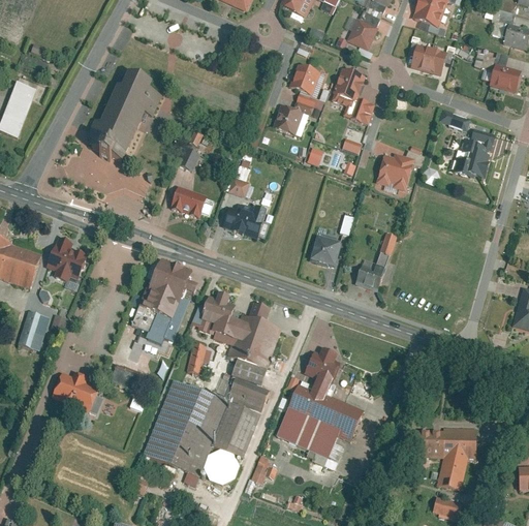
[(222,0),(247,11),(252,0),(222,0)]
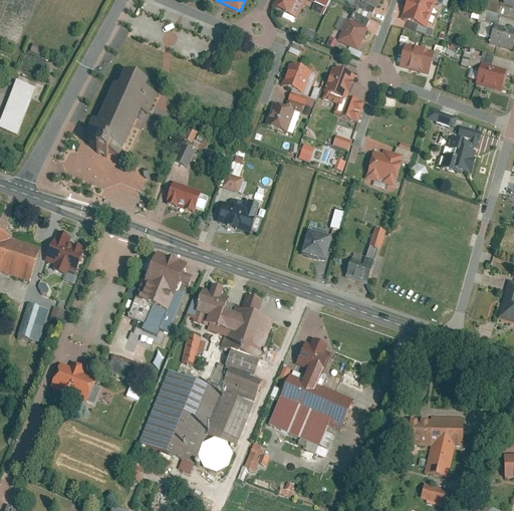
[(274,0),(272,6),(297,17),(305,0),(274,0)]
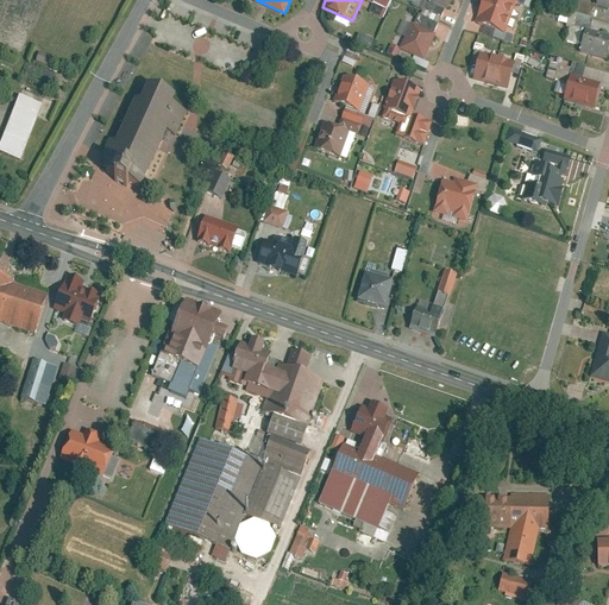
[(483,0),(477,23),(506,32),(516,0),(483,0)]
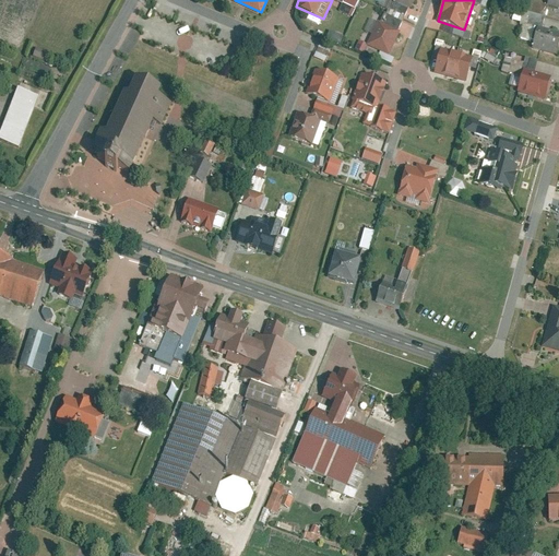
[(396,30),(402,20),(384,12),(380,22),(396,30)]
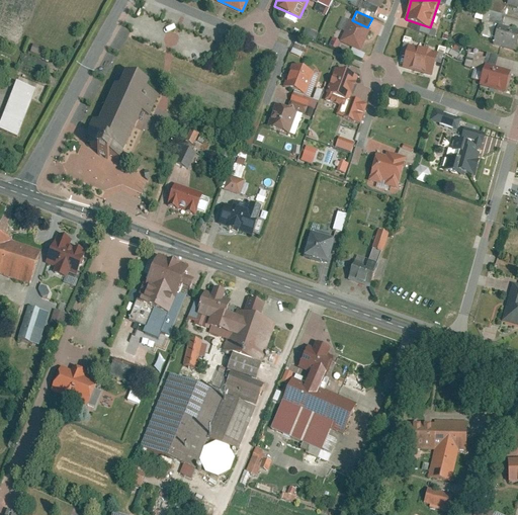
[(352,20),(350,19),(341,39),(360,49),(369,27),(367,27),(352,20)]
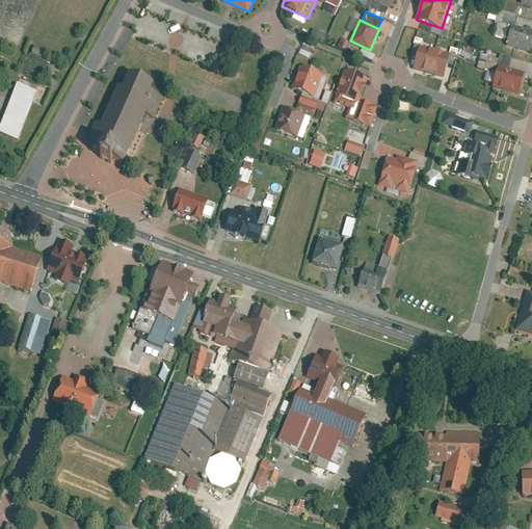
[(510,42),(531,48),(531,46),(531,31),(515,26),(510,42)]
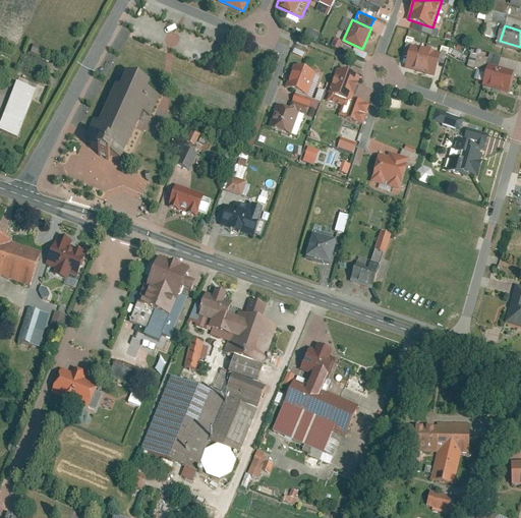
[(296,40),(291,52),(301,56),(305,45),(296,40)]
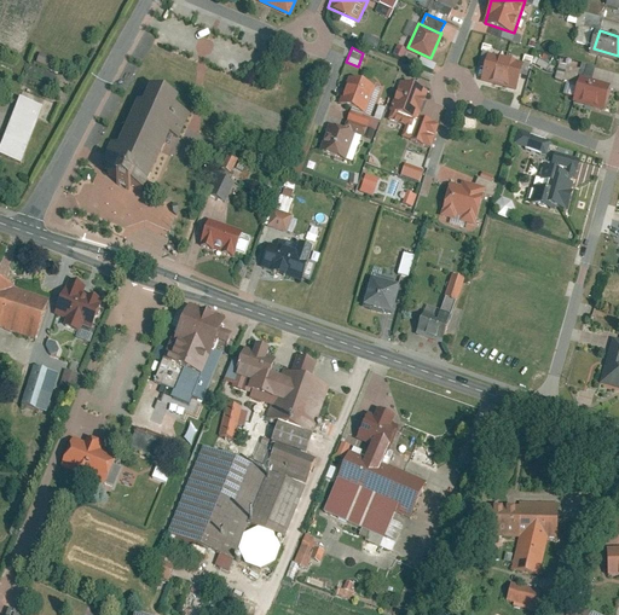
[(53,56),(40,51),(36,59),(50,65),(53,56)]
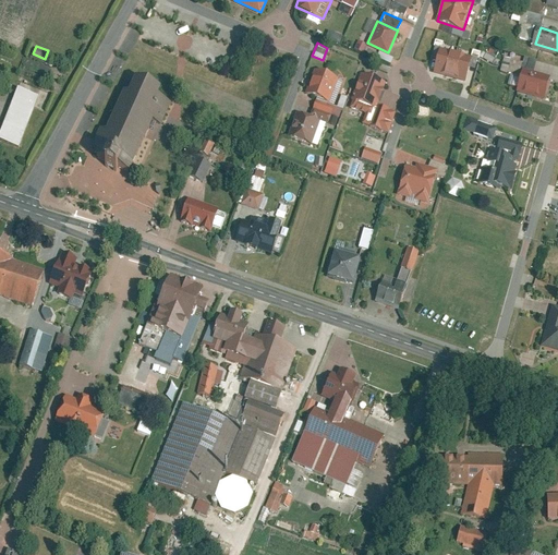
[(435,72),(465,82),(474,57),(443,47),(435,72)]
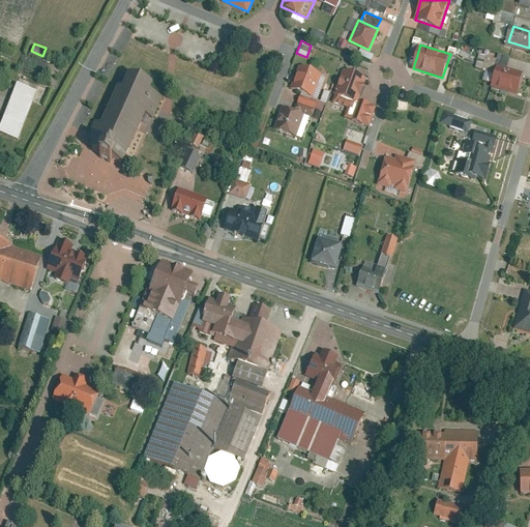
[(321,72),(299,65),(291,88),(313,96),(321,72)]
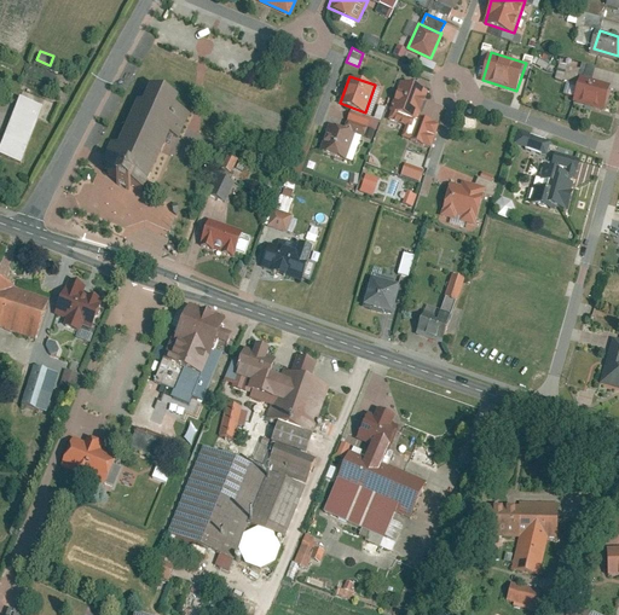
[(573,98),(606,109),(613,87),(579,76),(573,98)]
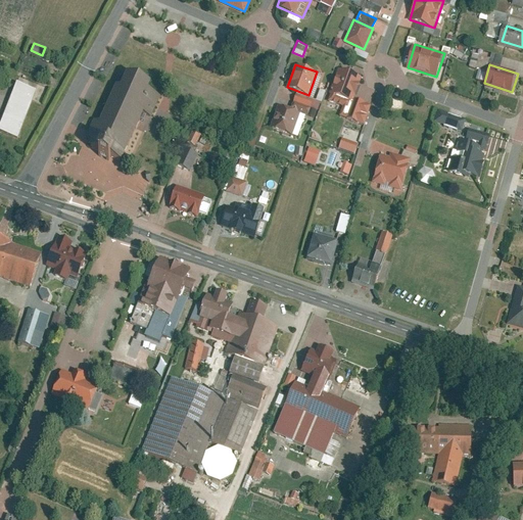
[(363,75),(339,66),(328,99),(343,104),(340,113),(347,116),(354,97),(363,75)]
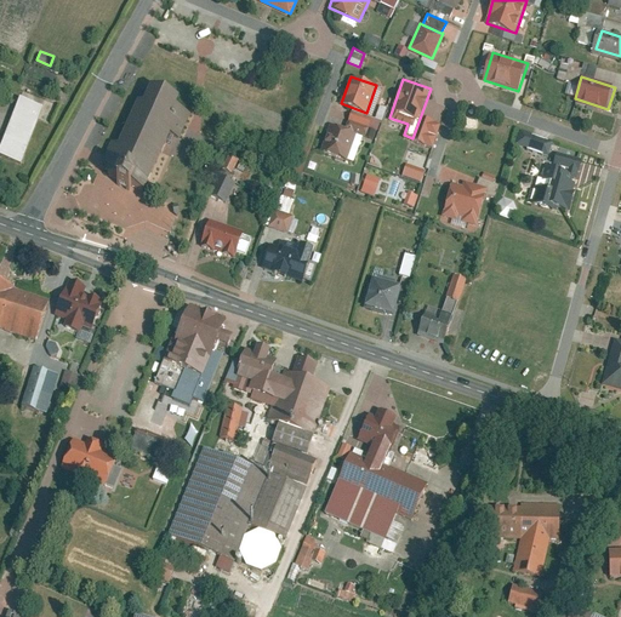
[(108,165),(103,176),(113,180),(110,187),(124,192),(126,186),(144,192),(169,132),(180,137),(191,112),(174,106),(176,98),(144,86),(138,103),(134,101),(117,144),(109,142),(101,163),(108,165)]
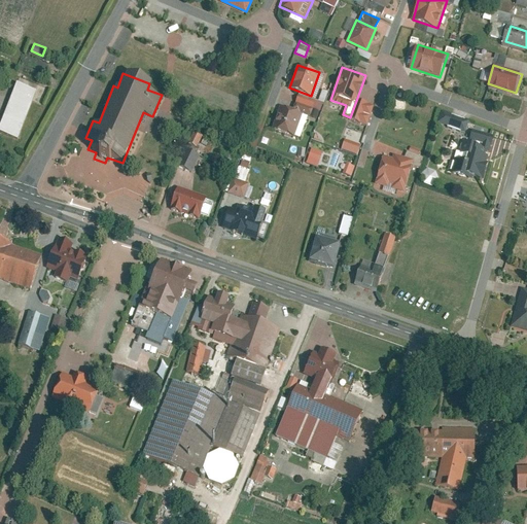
[(34,88),(13,80),(0,115),(0,130),(15,136),(34,88)]
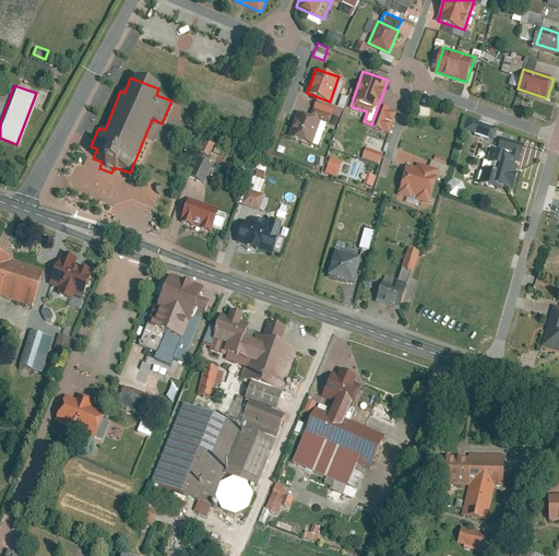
[(335,106),(317,99),(313,106),(332,113),(335,106)]
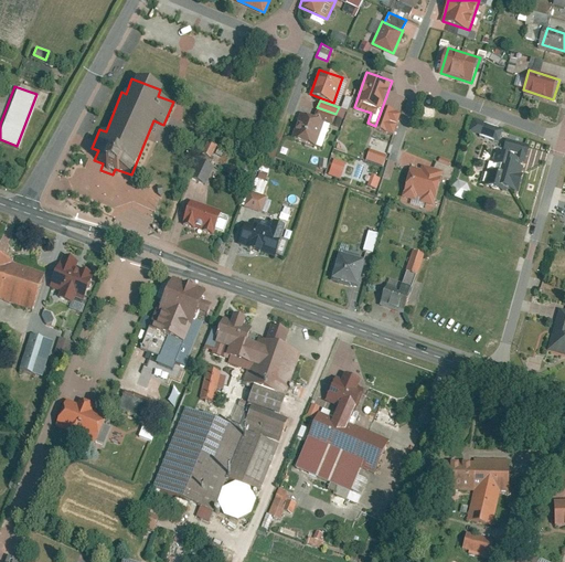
[(393,131),(401,112),(383,105),(375,126),(393,131)]
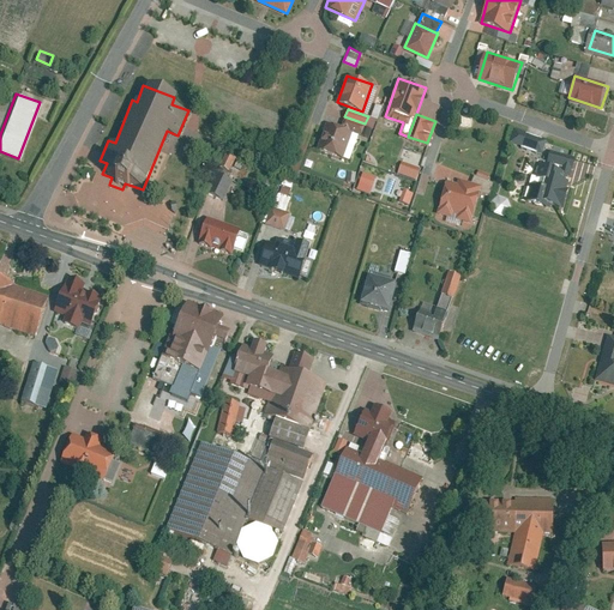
[(365,124),(344,116),(341,127),(353,131),(361,134),(365,124)]
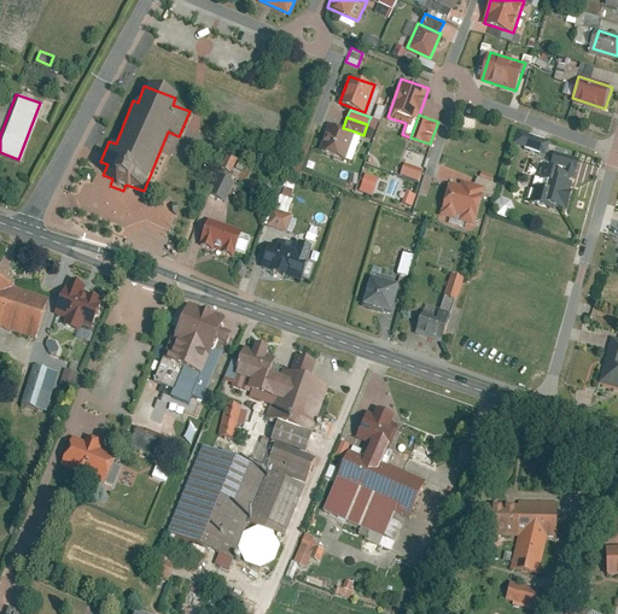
[(330,123),(320,148),(347,157),(355,132),(343,128),(330,123)]
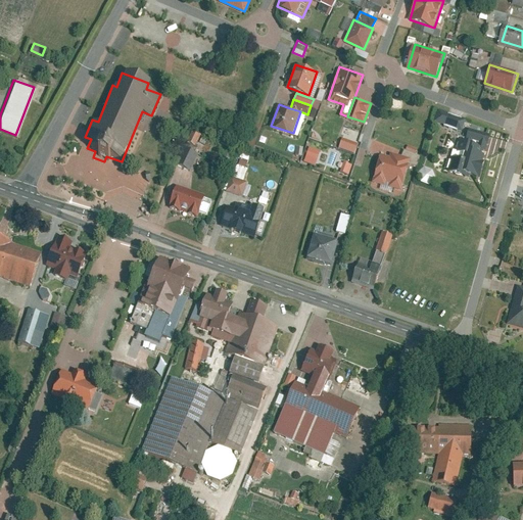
[(465,116),(439,108),(435,121),(462,128),(465,116)]
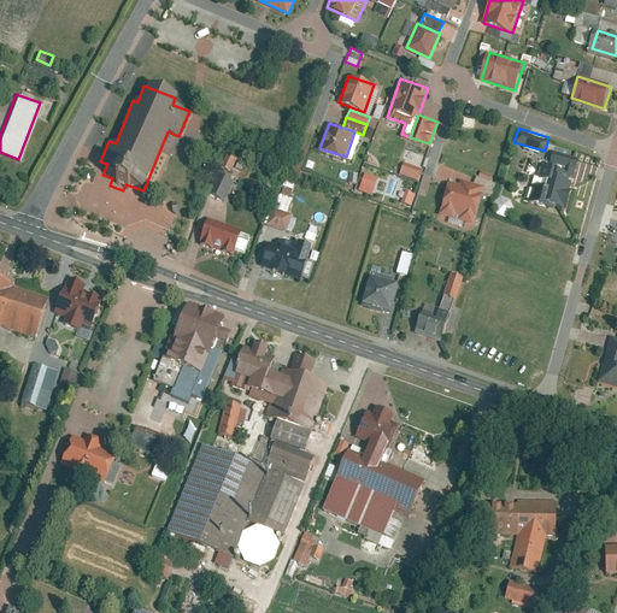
[(289,166),(298,170),(306,147),(297,145),(289,166)]
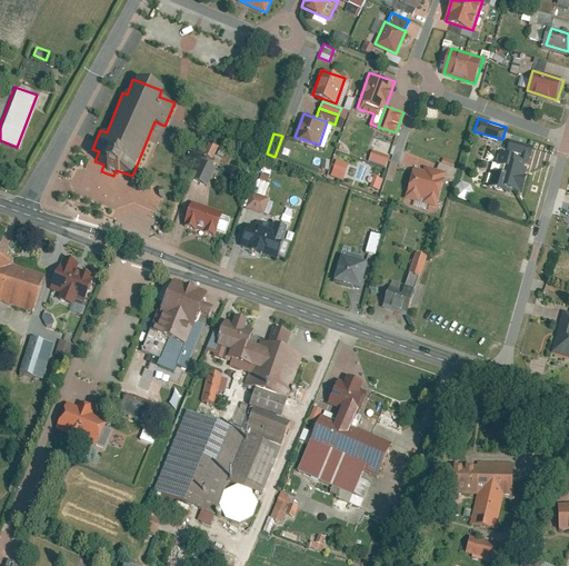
[(533,145),(510,138),(508,149),(521,152),(530,156),(533,145)]
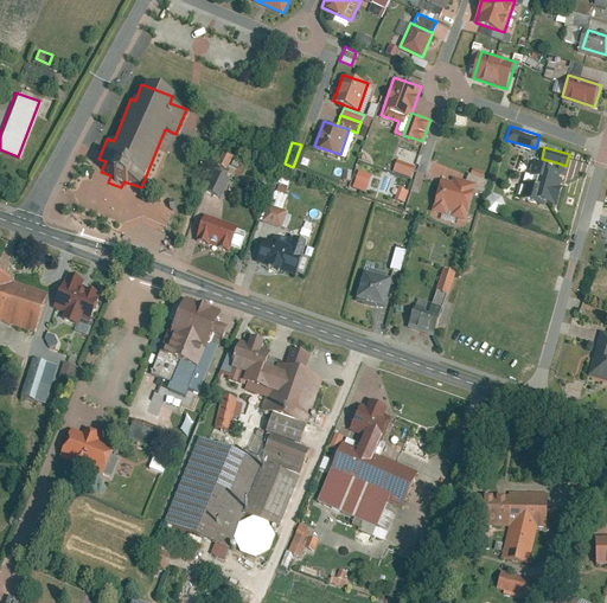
[(417,165),(407,161),(402,177),(413,180),(417,165)]
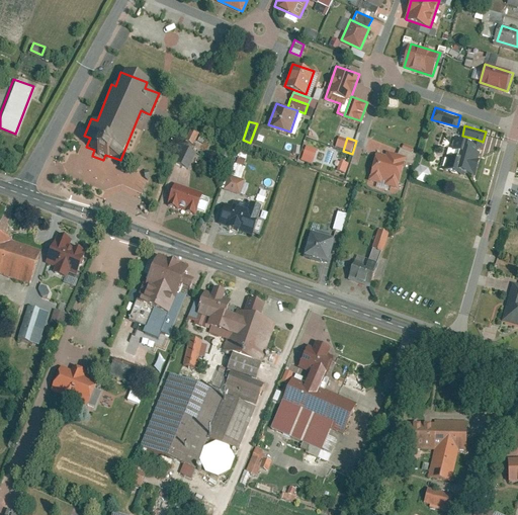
[(458,160),(456,169),(472,174),(481,147),(473,145),(464,142),(458,160)]
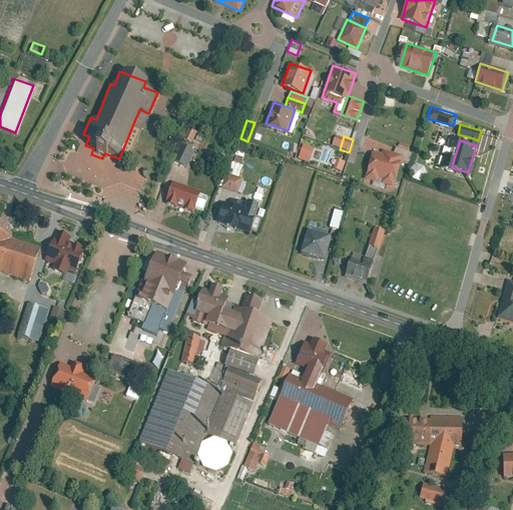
[(301,142),(297,157),(308,160),(312,145),(301,142)]
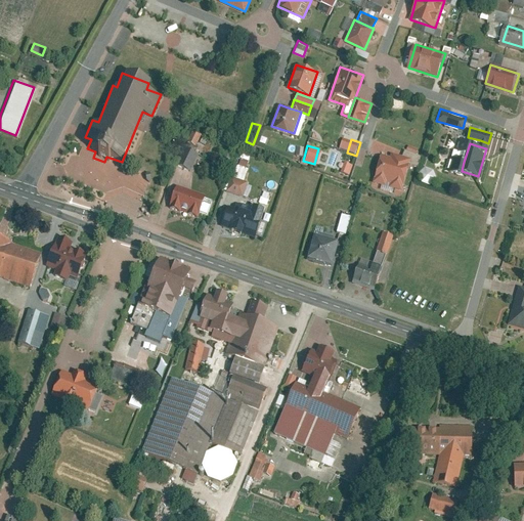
[(197,153),(184,147),(177,164),(190,169),(197,153)]
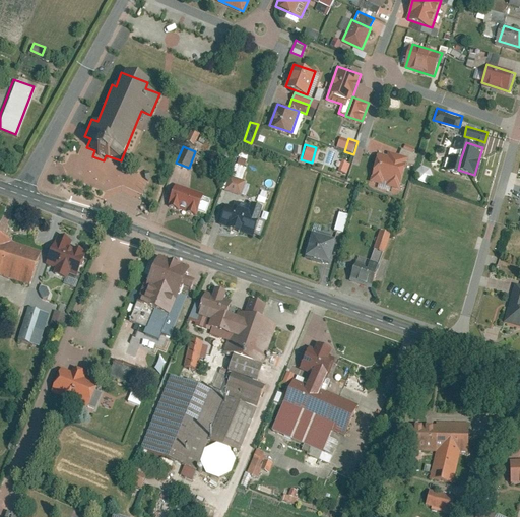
[(417,152),(401,147),(399,155),(406,157),(406,160),(414,163),(417,152)]
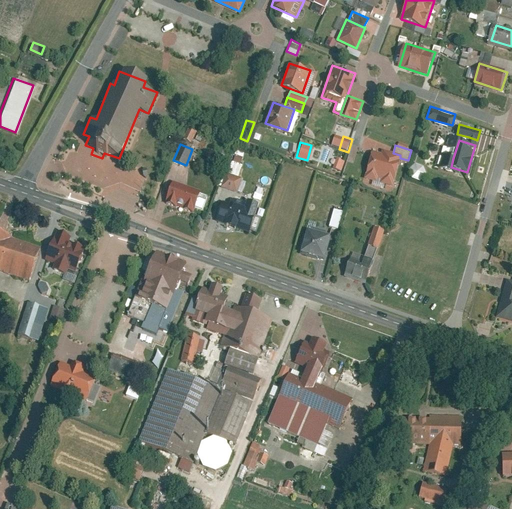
[(372,150),(365,176),(376,179),(377,175),(384,177),(383,181),(393,183),(400,158),(400,155),(393,153),(382,150),(382,153),(372,150)]
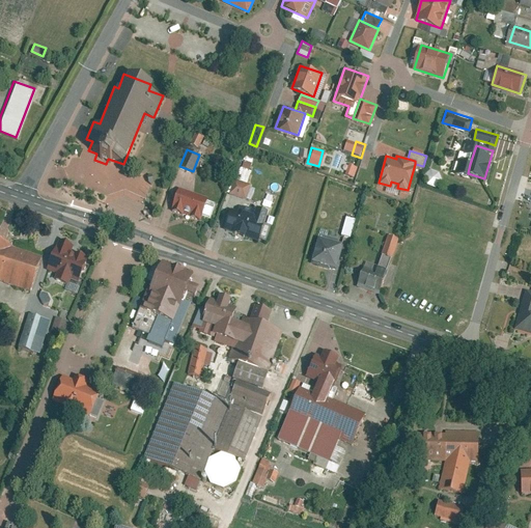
[(459,161),(456,172),(467,175),(468,173),(470,164),(459,161)]
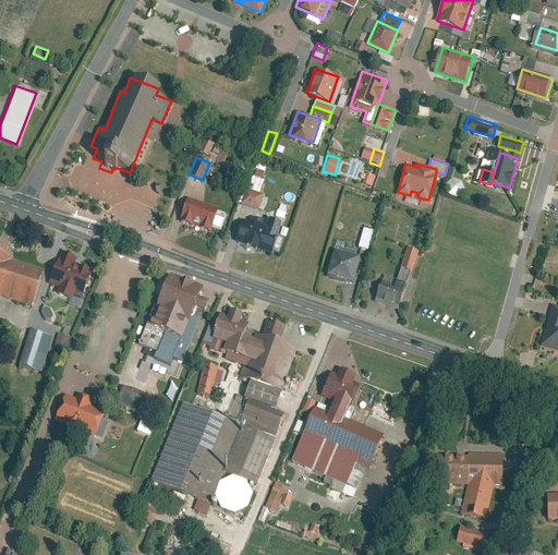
[(259,190),(263,178),(246,173),(243,186),(259,190)]
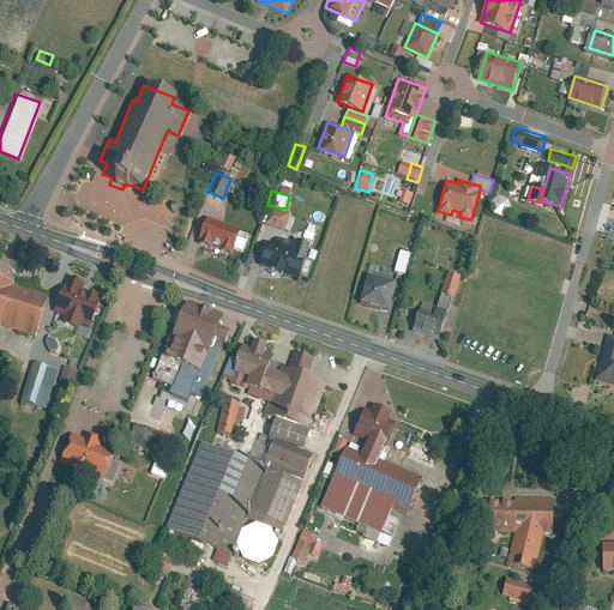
[(401,201),(408,203),(411,192),(404,191),(401,201)]
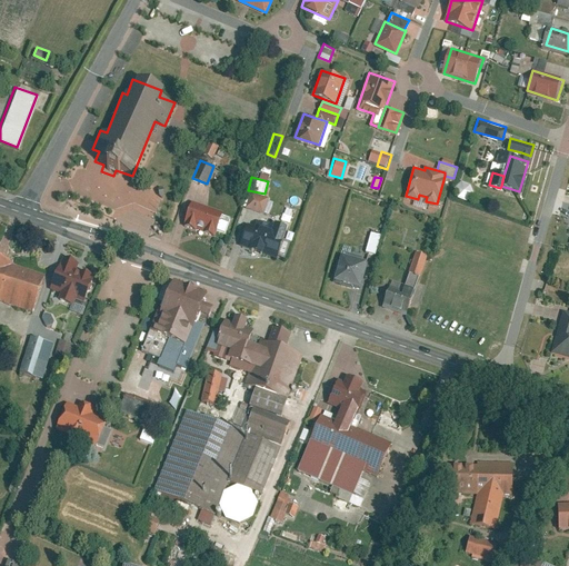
[(473,189),(460,178),(451,190),(465,200),(473,189)]
